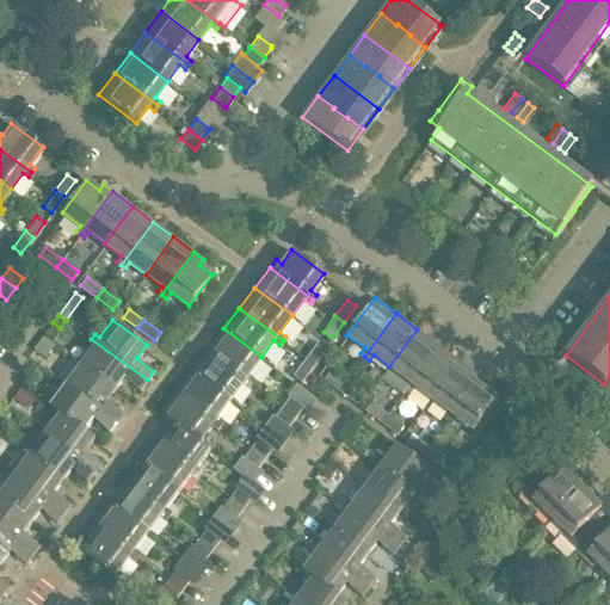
[(250,372),(262,357),(223,328),(209,349),(251,382),(254,377),(250,372)]
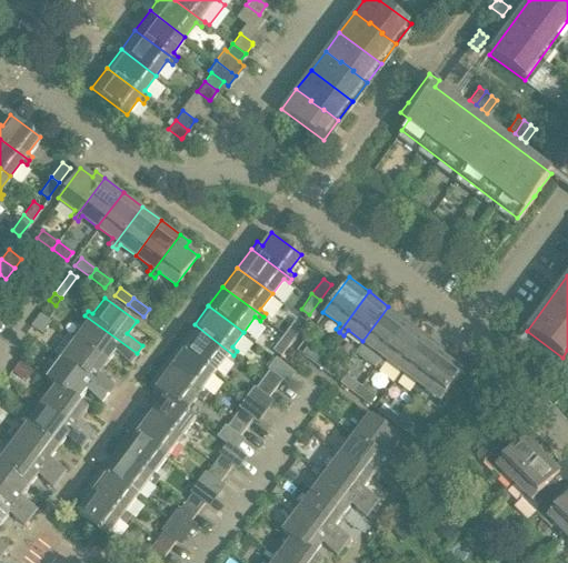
[(375,365),(378,361),(408,321),(388,307),(362,341),(355,350),(375,365)]
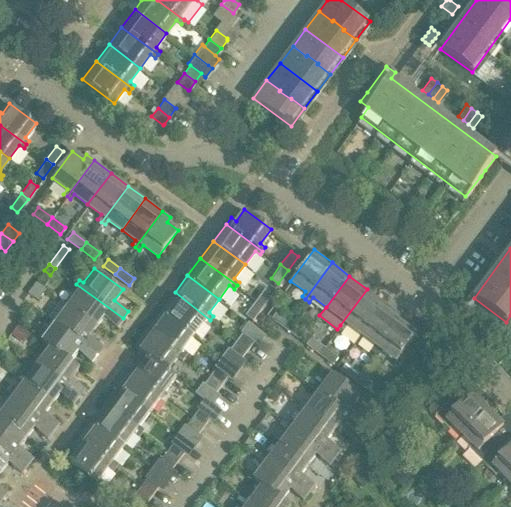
[(46,286),(37,280),(29,291),(38,297),(46,286)]
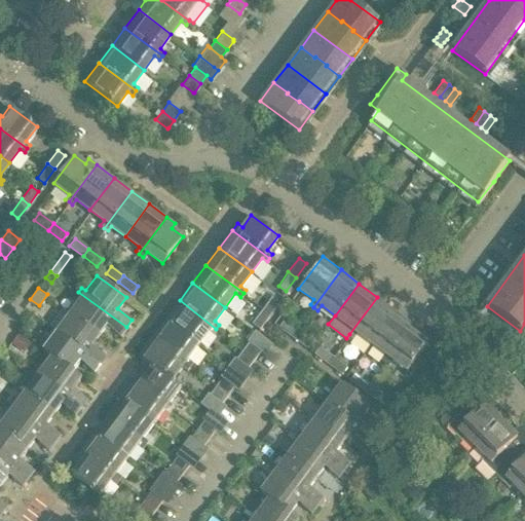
[(120,335),(126,327),(78,292),(76,294),(80,297),(69,312),(98,334),(106,324),(120,335)]
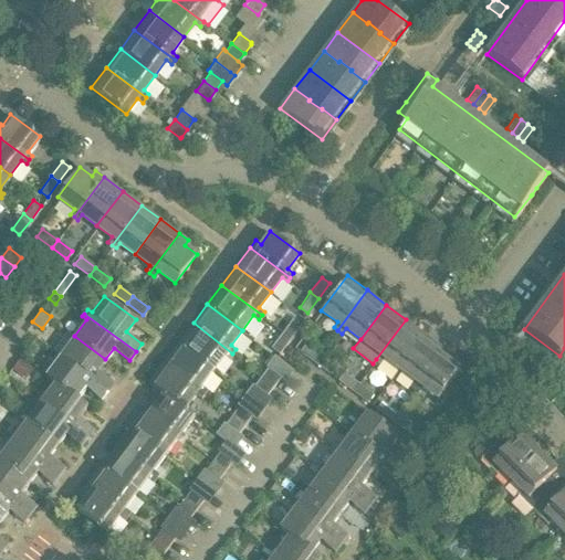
[(293,315),(282,330),(290,336),(302,320),(293,315)]
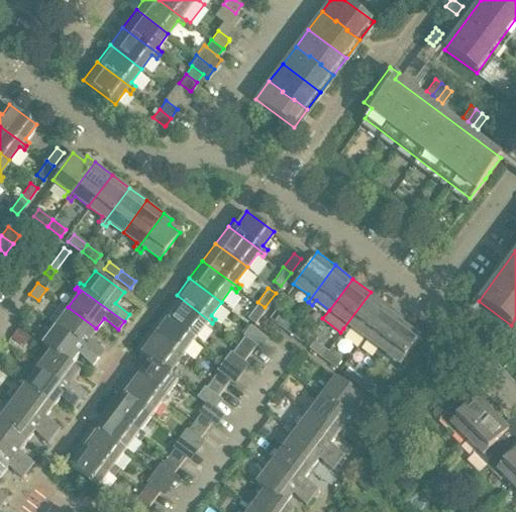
[(364,336),(388,305),(371,292),(343,328),(347,331),(350,326),(364,336)]
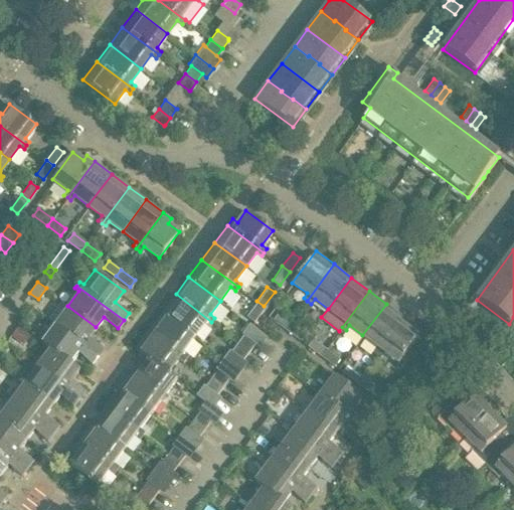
[(209,325),(211,322),(176,294),(163,312),(194,336),(204,322),(209,325)]
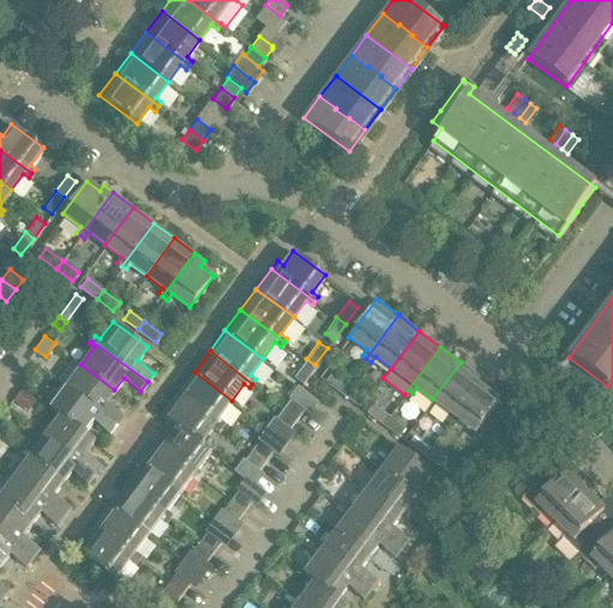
[(58,379),(61,381),(115,422),(122,414),(106,402),(114,390),(80,365),(72,357),(58,379)]
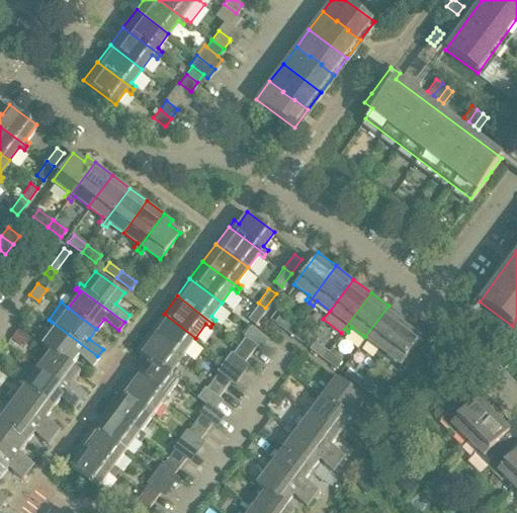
[(248,316),(255,321),(265,308),(258,303),(248,316)]
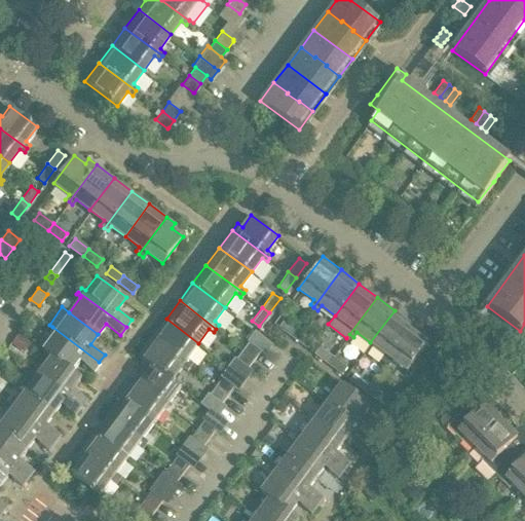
[(384,361),(412,324),(395,310),(370,342),(384,354),(381,358),(384,361)]
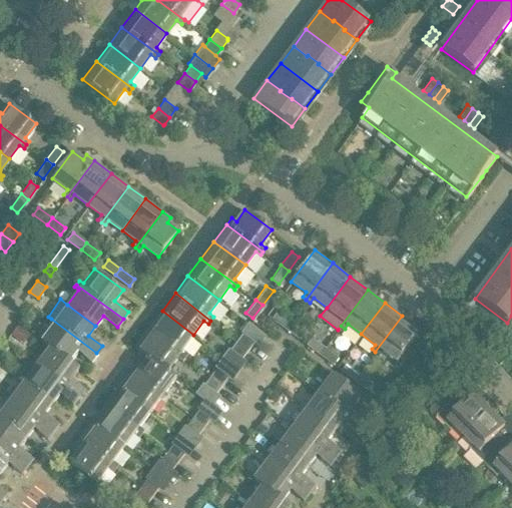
[(286,328),(291,320),(277,310),(272,317),(286,328)]
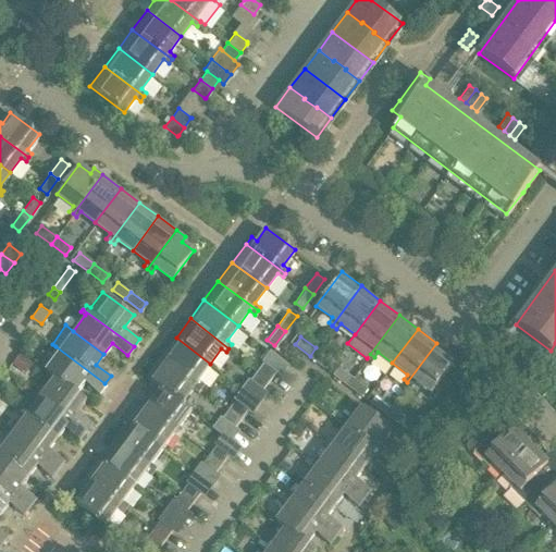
[(199,378),(210,364),(176,338),(162,356),(201,385),(204,381),(199,378)]
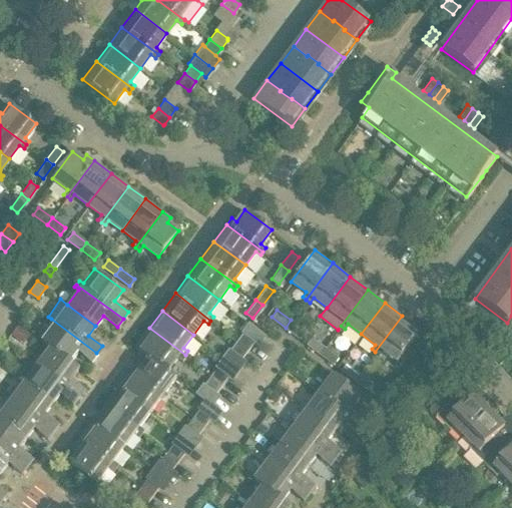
[(402,316),(375,352),(379,354),(382,350),(396,361),(420,329),(402,316)]
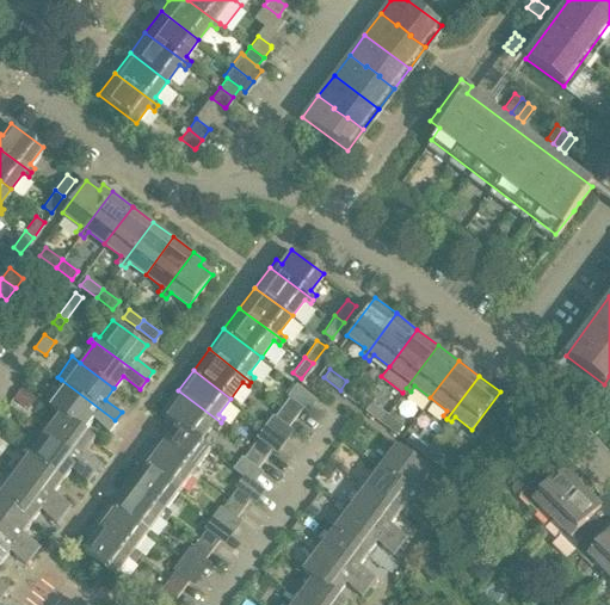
[(48,405),(59,413),(60,412),(82,430),(84,428),(92,418),(108,430),(115,420),(61,380),(57,383),(62,387),(48,405)]
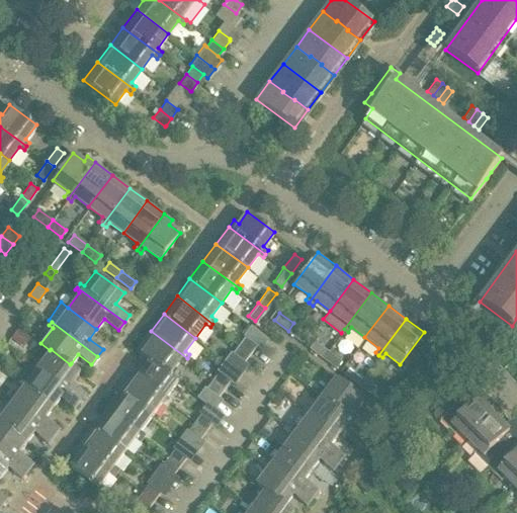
[(293,323),(288,331),(300,340),(307,333),(293,323)]
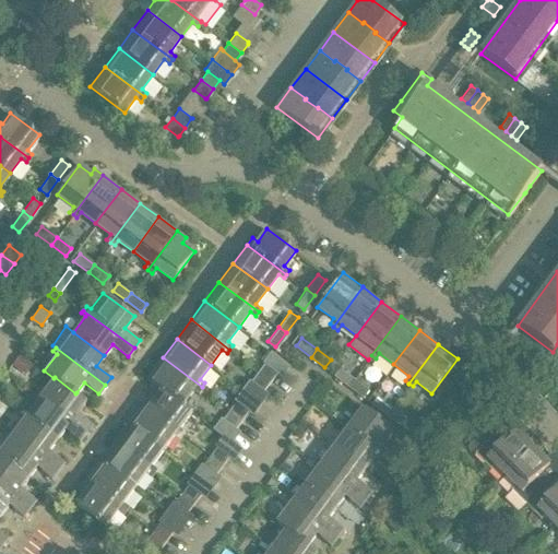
[(32,360),(21,352),(12,363),(24,370),(32,360)]
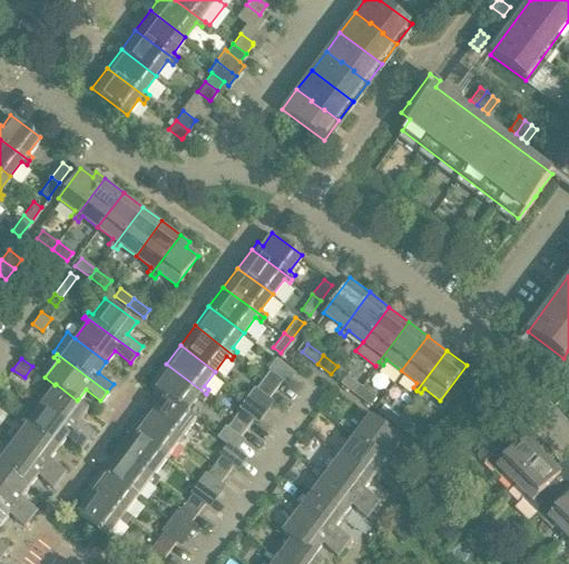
[(159,392),(185,411),(197,394),(203,398),(206,394),(166,364),(149,385),(159,392)]
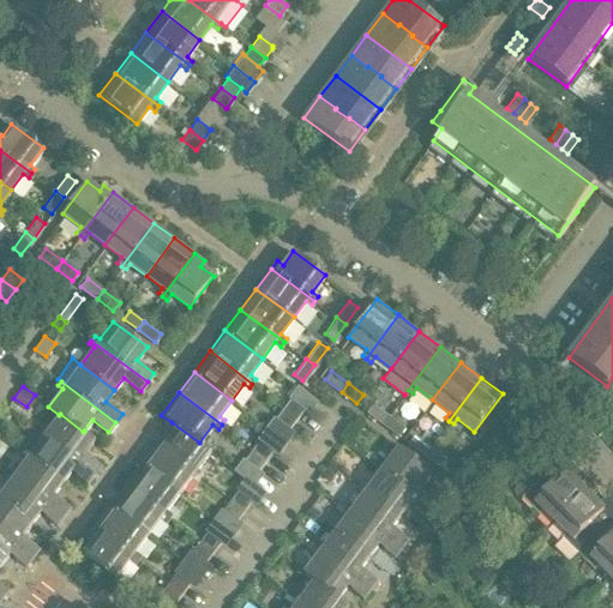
[(283,407),(296,416),(304,407),(290,397),(283,407)]
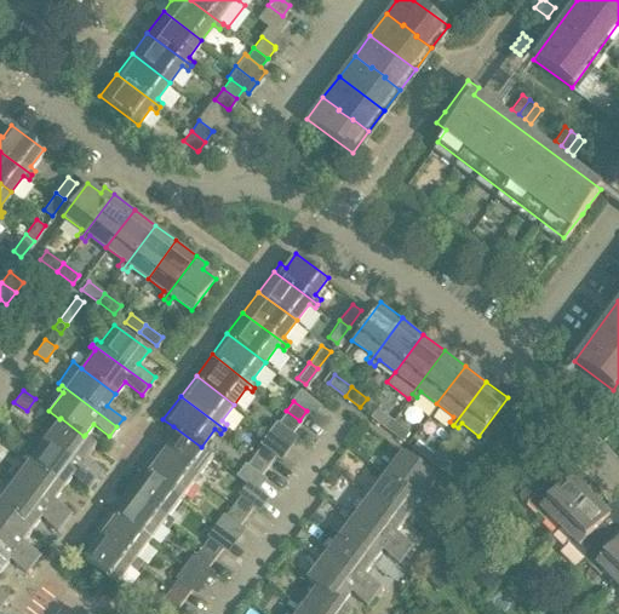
[(387,428),(394,418),(376,406),(370,414),(387,428)]
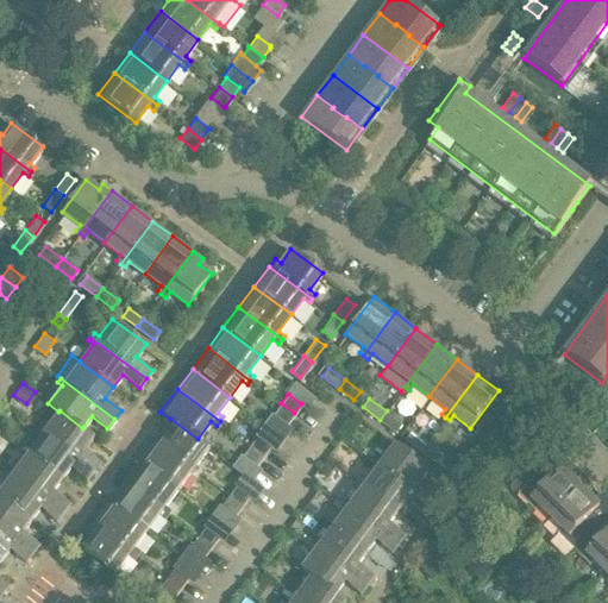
[(518,401),(505,412),(513,421),(525,412),(518,401)]
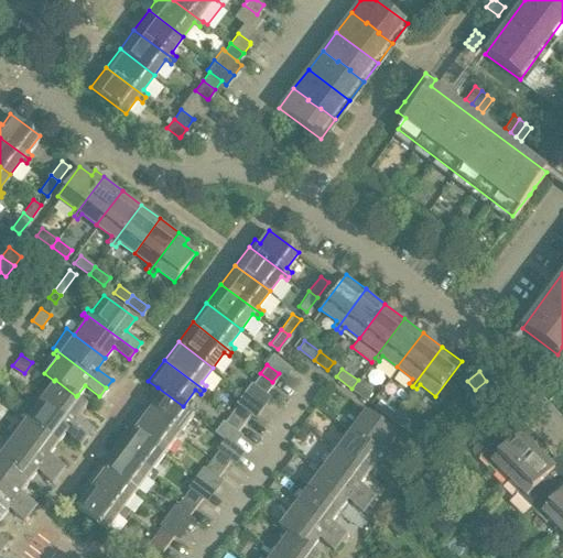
[(264,393),(272,382),(260,373),(252,384),(264,393)]
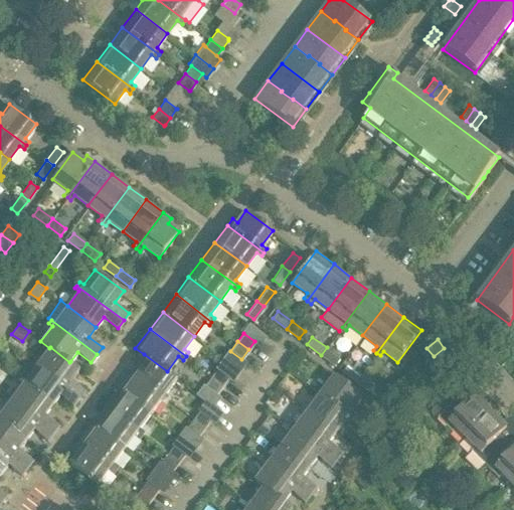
[(36,359),(33,362),(78,396),(84,388),(70,379),(78,368),(70,361),(69,362),(50,347),(49,348),(39,361),(36,359)]
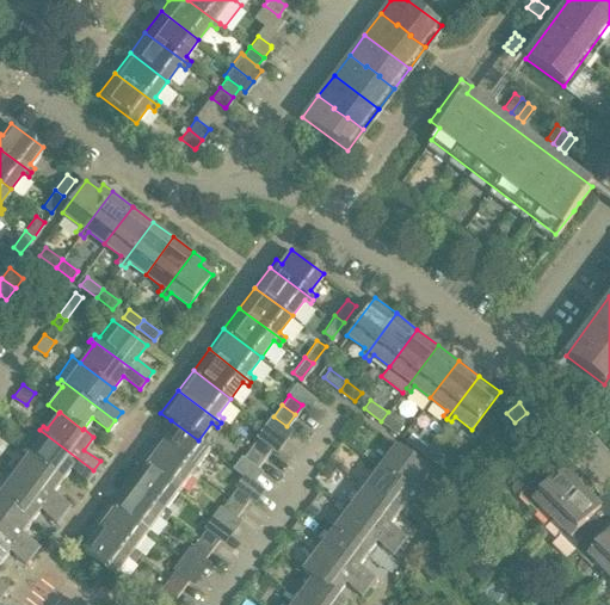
[(388,412),(381,421),(396,432),(402,424),(388,412)]
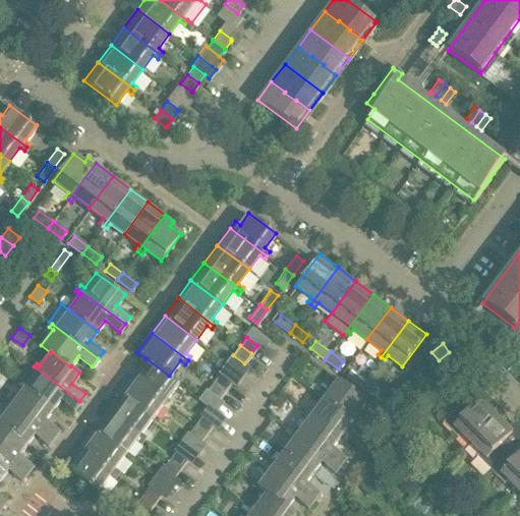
[(178,382),(169,376),(146,358),(132,377),(168,403),(171,399),(167,396),(178,382)]
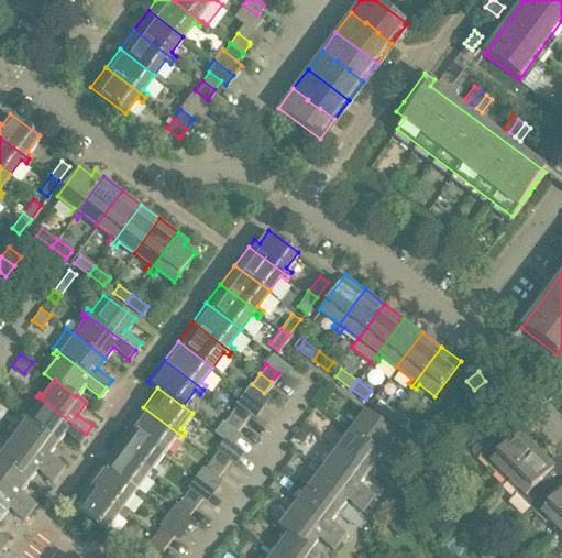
[(79,442),(86,434),(36,396),(33,401),(37,403),(26,418),(57,441),(65,431),(79,442)]
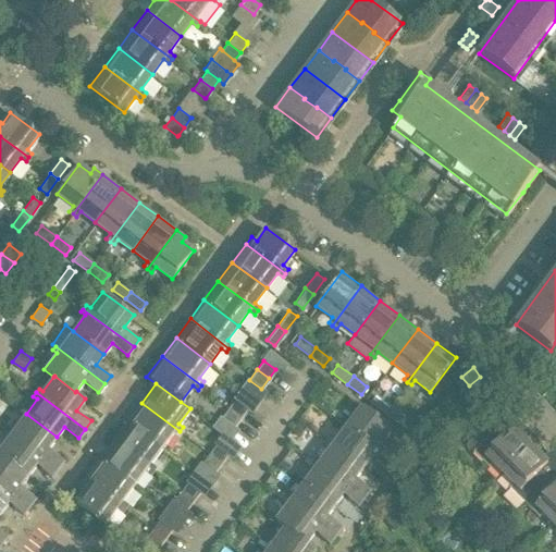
[(385,412),(391,404),(375,393),(370,401),(385,412)]
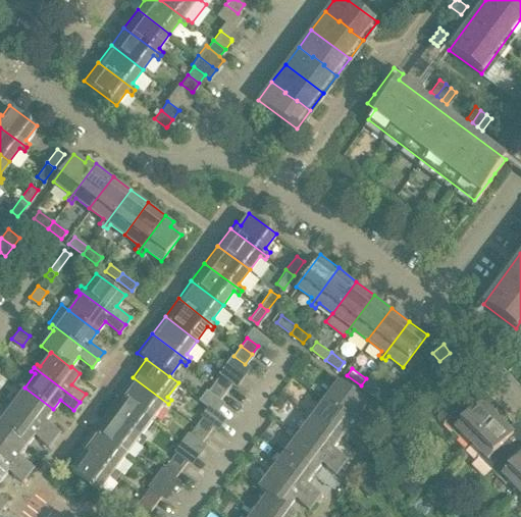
[(214,380),(225,390),(231,381),(220,372),(214,380)]
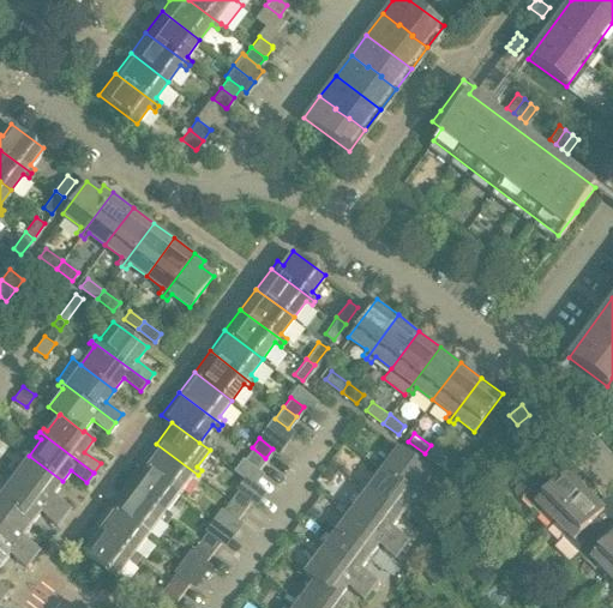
[(196,479),(198,475),(156,444),(140,464),(178,492),(191,475),(196,479)]
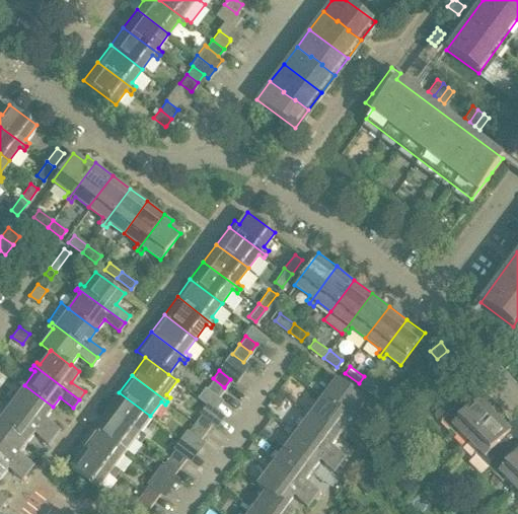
[(364,376),(359,383),(371,393),(377,385),(364,376)]
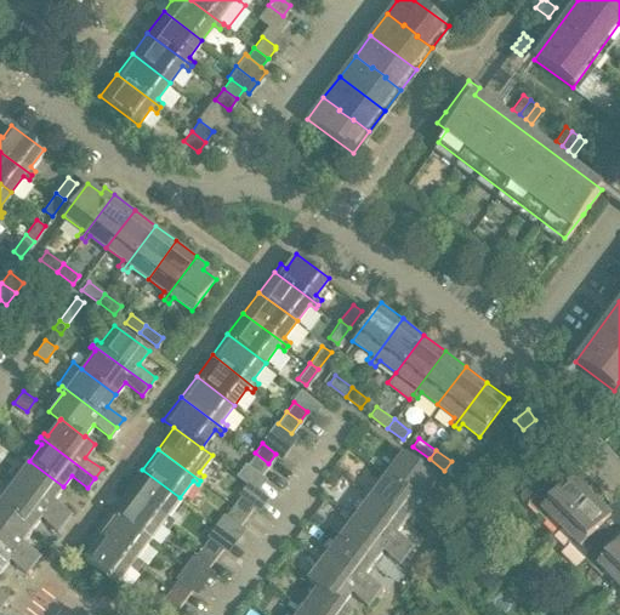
[(437,476),(421,465),(403,451),(390,468),(385,465),(381,470),(437,511),(443,502),(426,489),(437,476)]
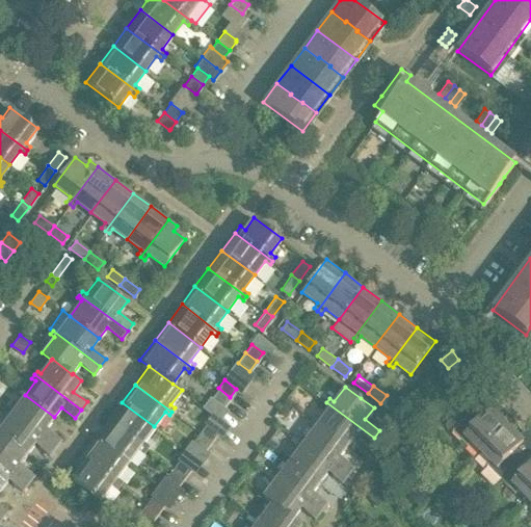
[(222,406),(230,397),(218,388),(211,398),(222,406)]
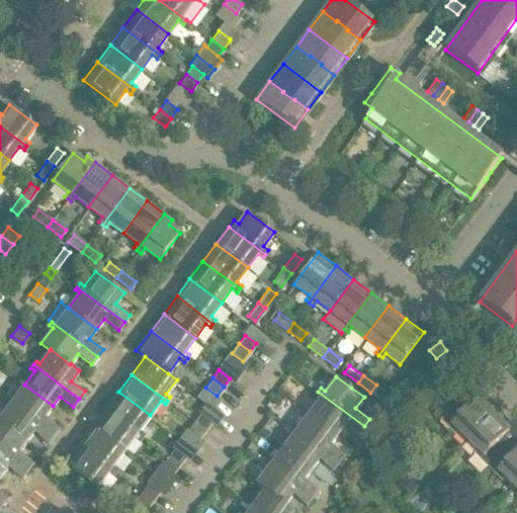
[(10,396),(7,400),(53,434),(59,426),(45,416),(53,406),(24,385),(13,399),(10,396)]
